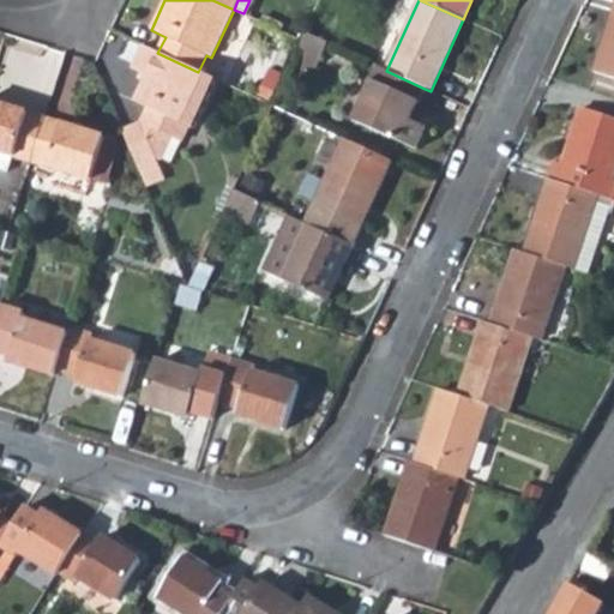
[(613,11),(595,73),(613,79),(613,11)]
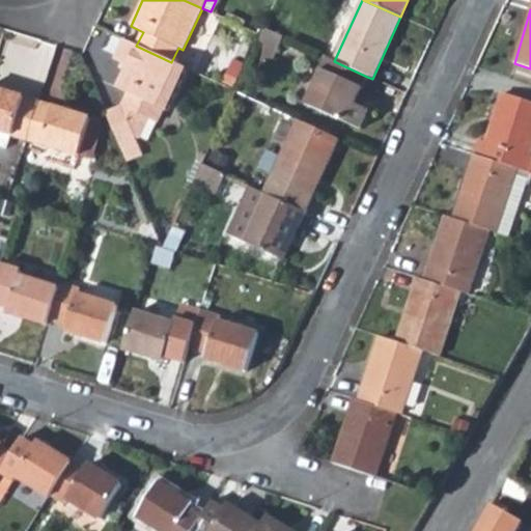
[(261,34),(257,44),(277,52),(283,37),(264,29),(261,34)]
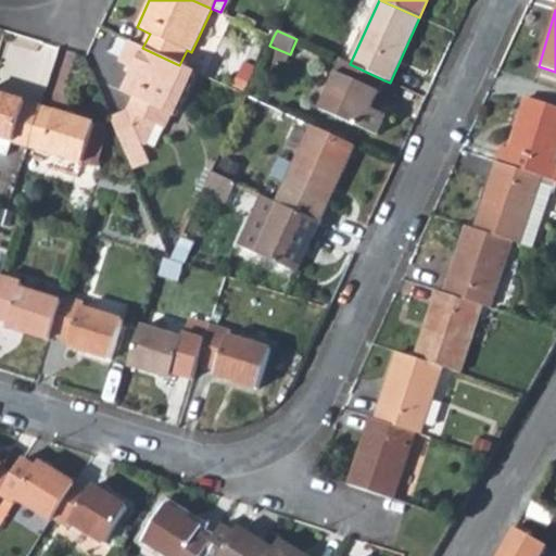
[(127,113),(113,119),(125,149),(133,167),(149,161),(141,142),(153,148),(162,127),(165,128),(172,114),(177,116),(197,73),(179,65),(142,48),(130,42),(119,64),(131,71),(122,92),(135,98),(127,113)]
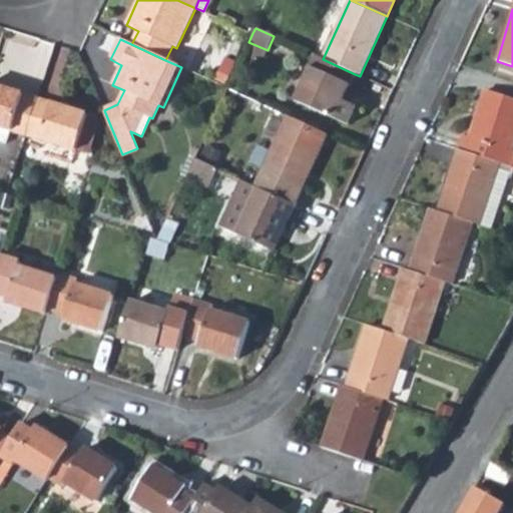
[(248,42),(242,55),(254,60),(258,55),(264,58),(268,50),(248,42)]
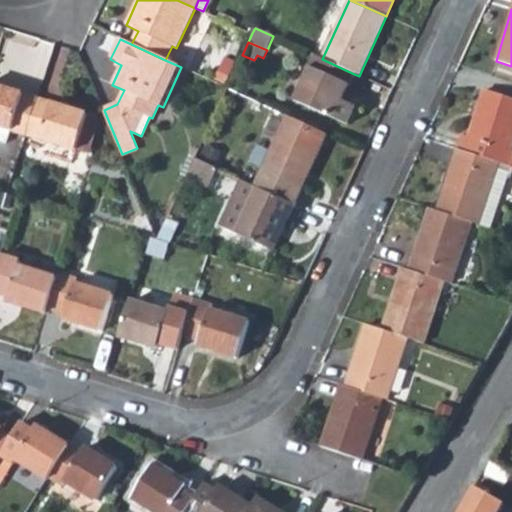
[(322,59),(314,55),(294,101),(348,125),(356,107),(342,101),(354,74),(322,59)]
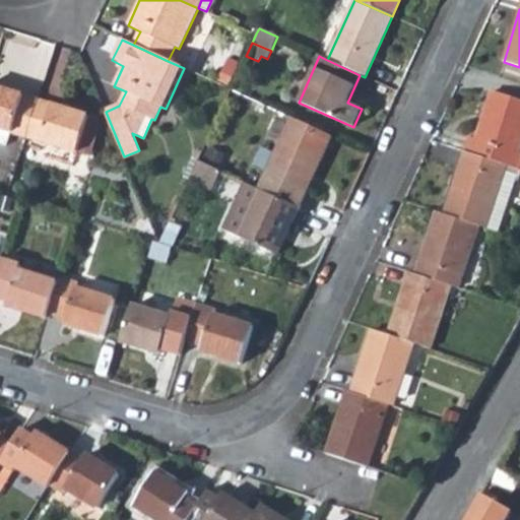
[(0,89),(0,128),(9,132),(26,137),(38,102),(0,89)]
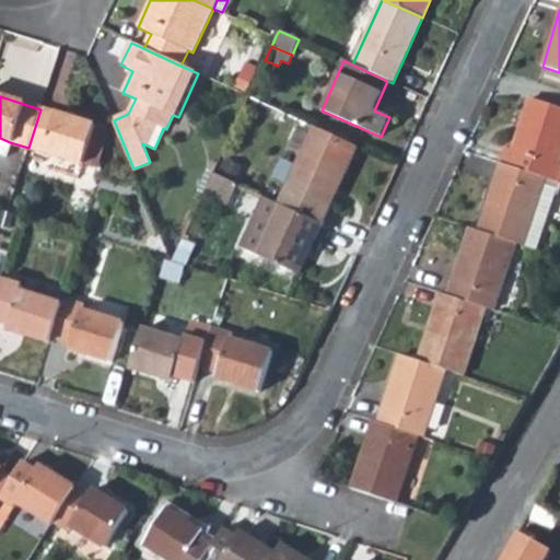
[(505,148),(501,163),(546,178),(559,183),(559,164),(558,164),(559,158),(559,107),(531,98),(514,151),(505,148)]
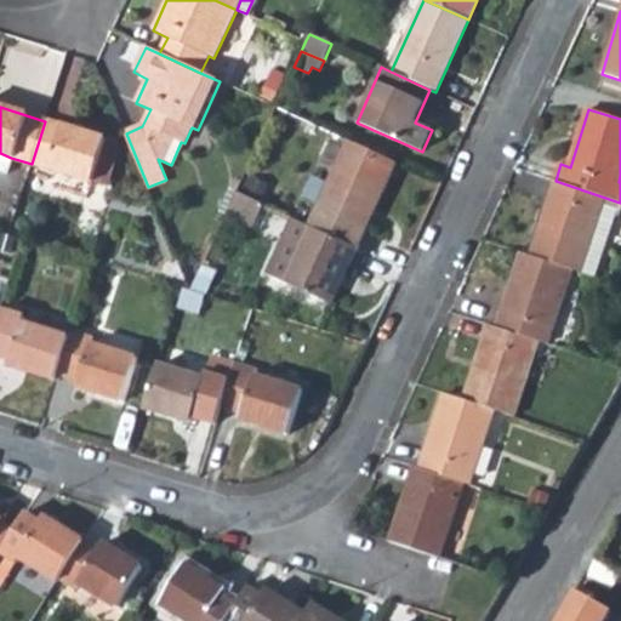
[(45,121),(32,164),(93,182),(95,181),(106,142),(107,140),(45,121)]
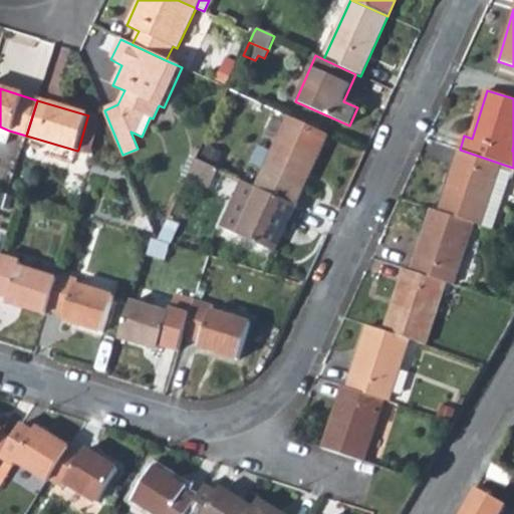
[(288,116),(255,187),(296,206),(329,136),(288,116)]
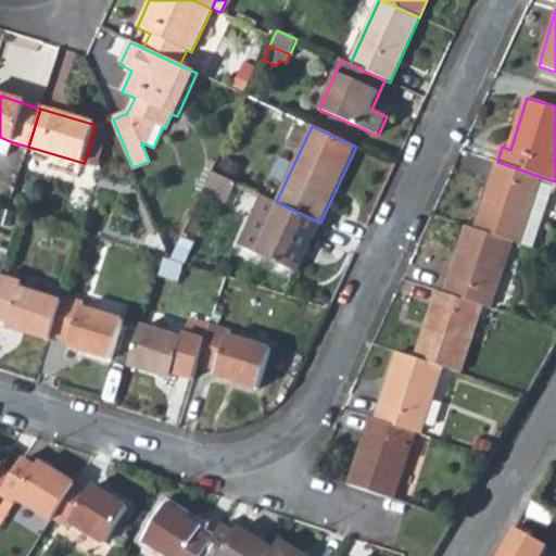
[(95,127),(85,162),(97,165),(106,131),(95,127)]
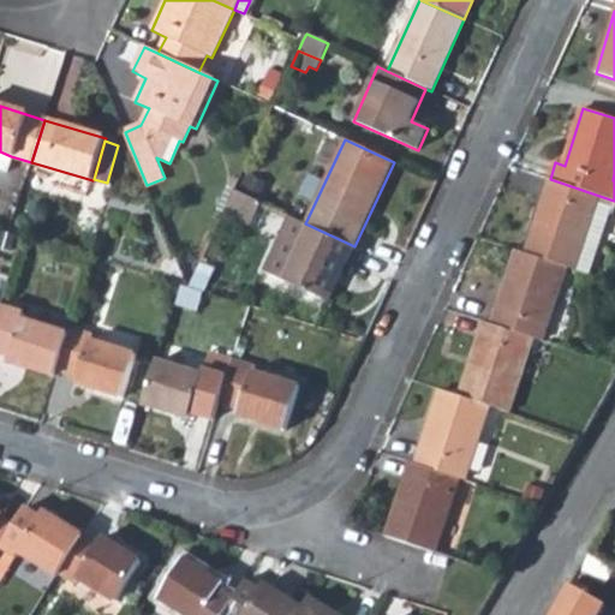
[(11,156),(0,151),(0,169),(6,172),(11,156)]
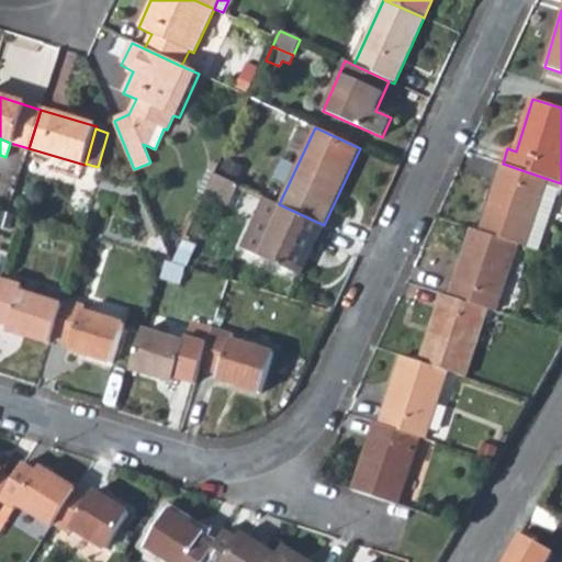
[(503,164),(481,232),(518,245),(525,247),(548,179),(503,164)]
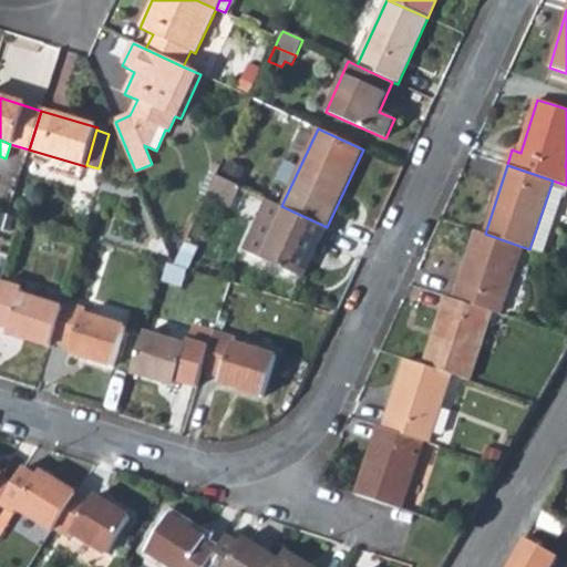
[(216,176),(206,197),(232,208),(239,192),(240,187),(216,176)]
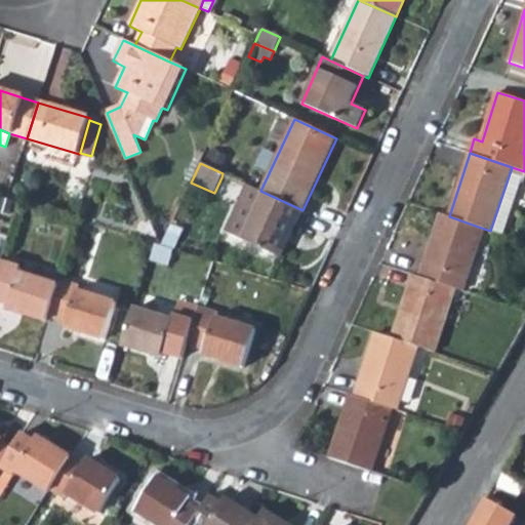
[(512,167),(490,231),(503,235),(524,171),(512,167)]
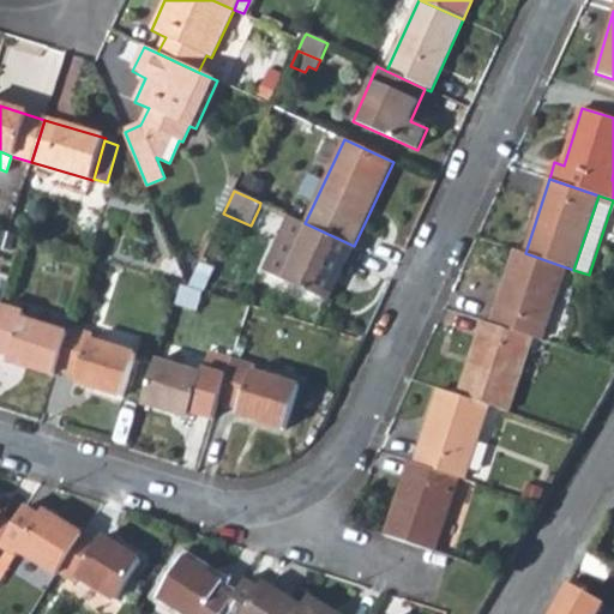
[(260,203),(259,208),(287,221),(289,216),(260,203)]
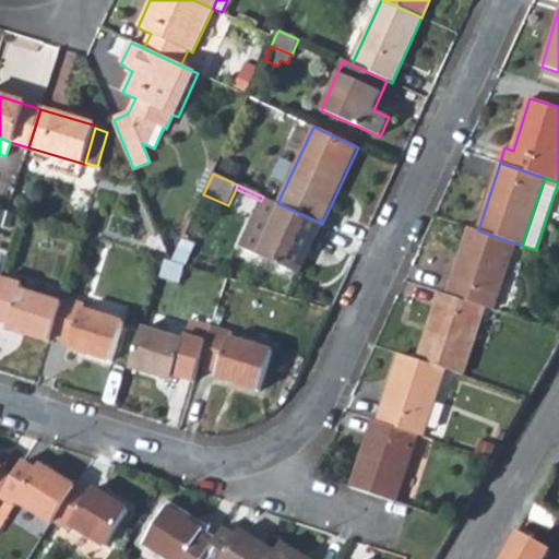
[(263,197),(261,201),(240,247),(299,272),(322,224),(277,203),(263,197)]
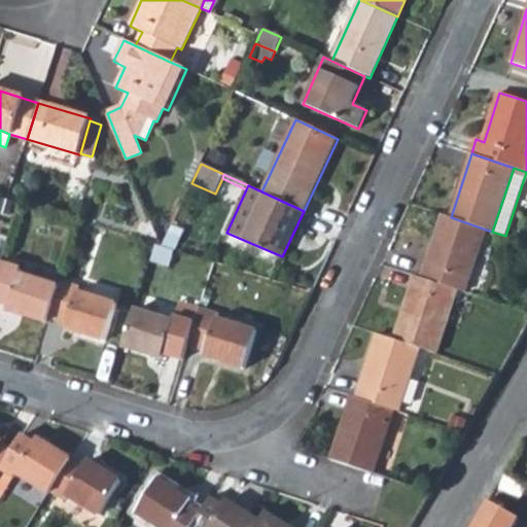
[(443,215),(423,278),(458,290),(464,292),(486,230),(451,217),(443,215)]
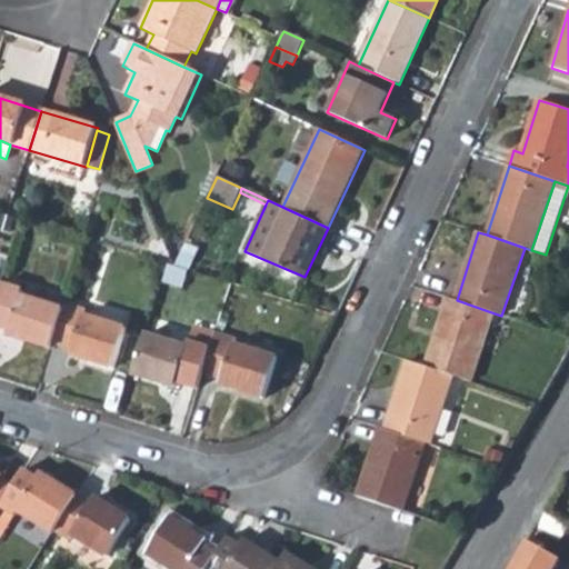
[(1,283),(0,287),(0,325),(8,328),(7,333),(51,347),(53,341),(63,309),(20,296),(22,290),(1,283)]
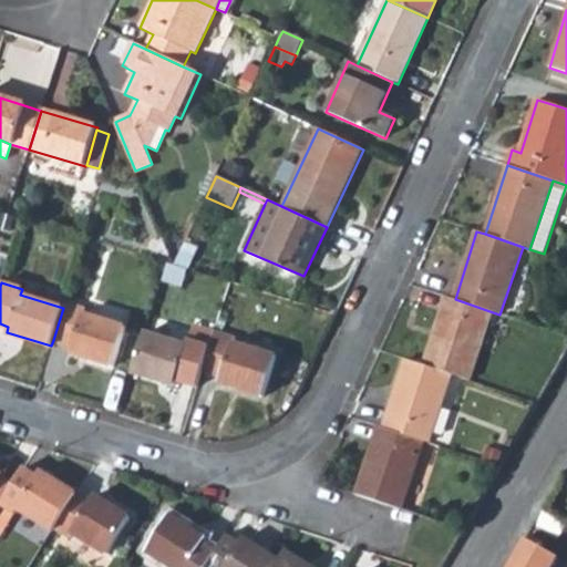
[(430,346),(423,364),(452,373),(471,379),(493,312),(455,299),(446,297),(430,346)]
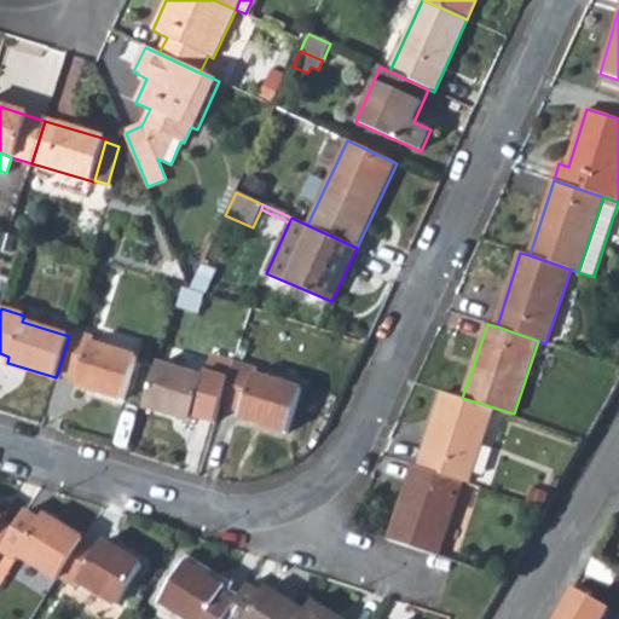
[(69,336),(58,371),(79,379),(77,385),(125,399),(138,358),(92,343),(93,337),(71,330),(69,336)]
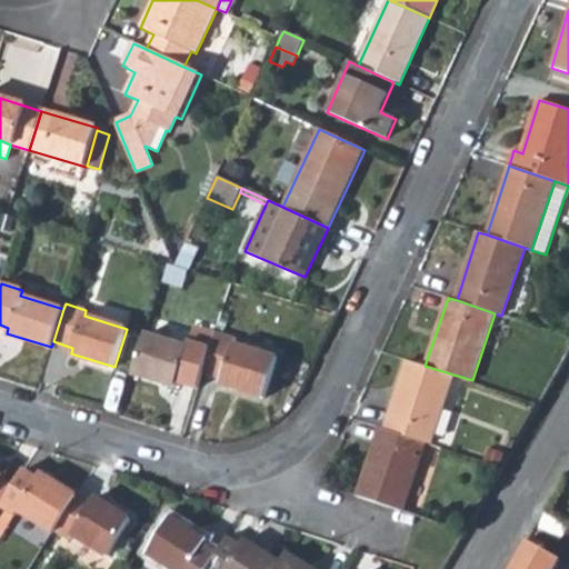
[(209,348),(201,372),(222,379),(221,385),(265,397),(277,358),(236,345),(236,340),(215,333),(209,348)]
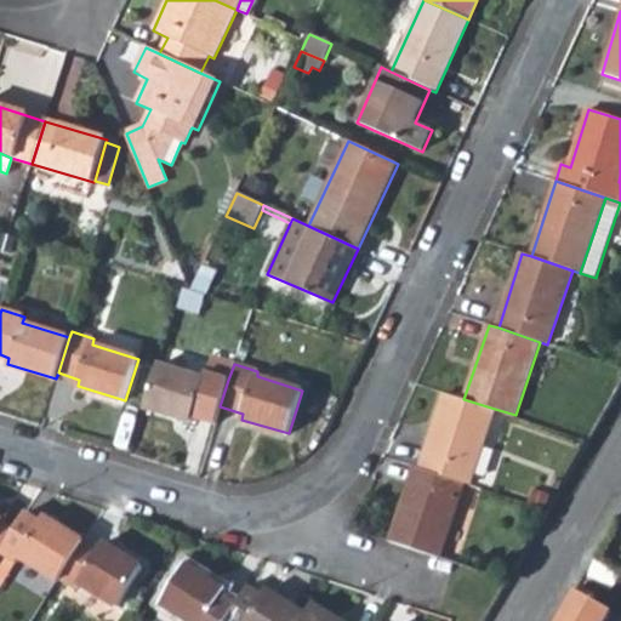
[(159,365),(144,408),(193,422),(194,416),(216,422),(220,406),(228,380),(206,374),(205,380),(159,365)]
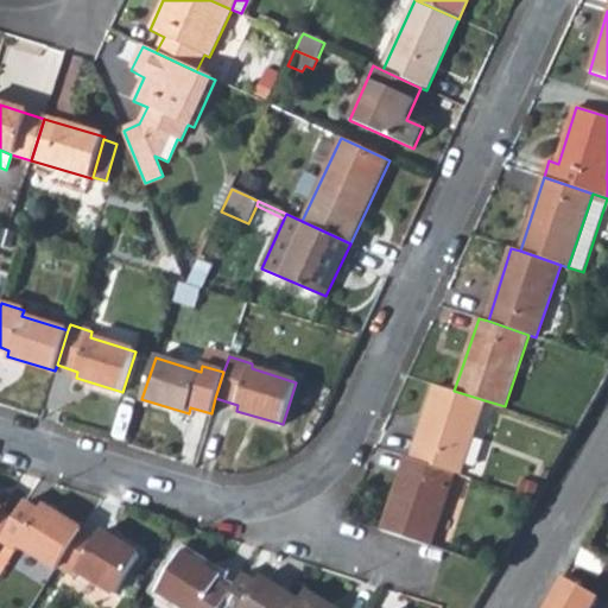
[(436,385),(411,458),(455,472),(461,474),(485,400),(454,391),(436,385)]
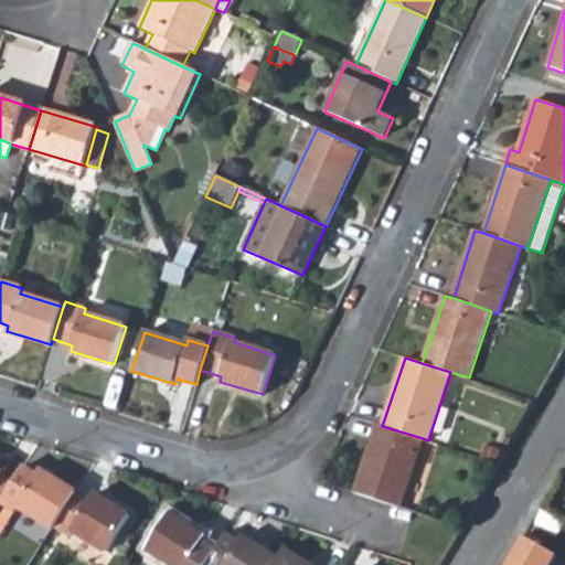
[(377,424),(355,493),(388,504),(400,509),(423,438),(382,426),(377,424)]
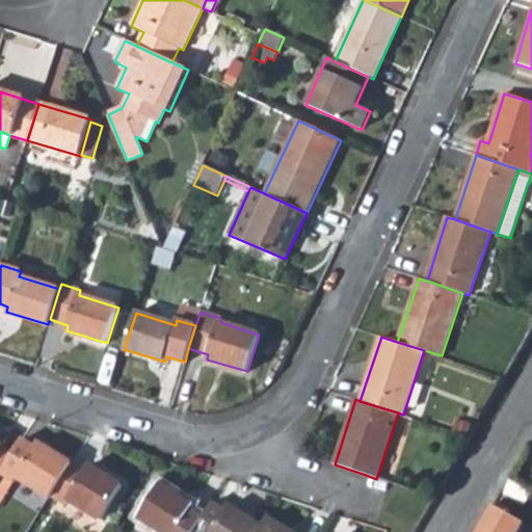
[(11,454),(0,474),(14,482),(16,478),(50,499),(51,497),(71,463),(36,443),(34,447),(21,439),(11,454)]
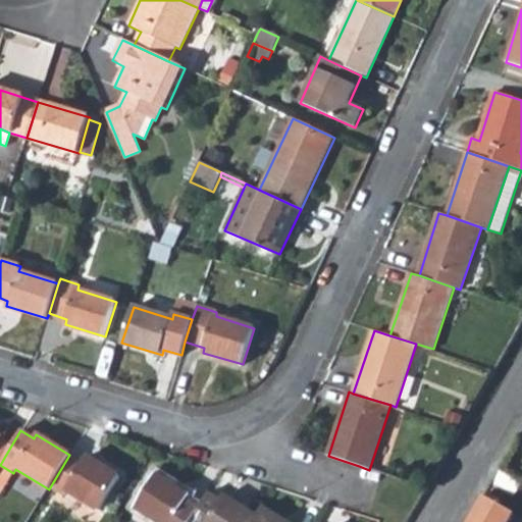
[(0,464),(0,465),(11,446),(0,438),(2,435),(0,433),(0,464)]
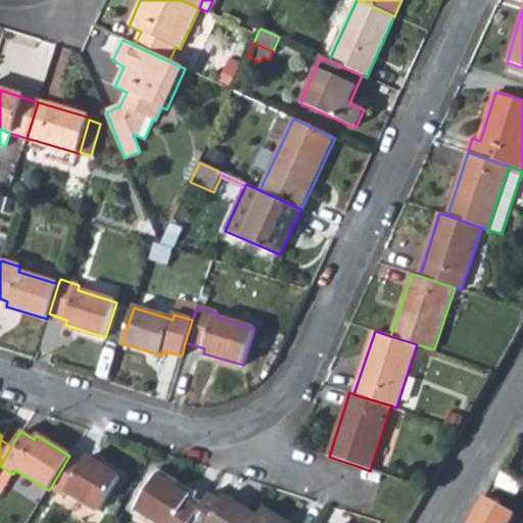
[(69,456),(50,488),(63,496),(65,492),(98,513),(120,478),(86,458),(84,462),(70,454),(69,456)]
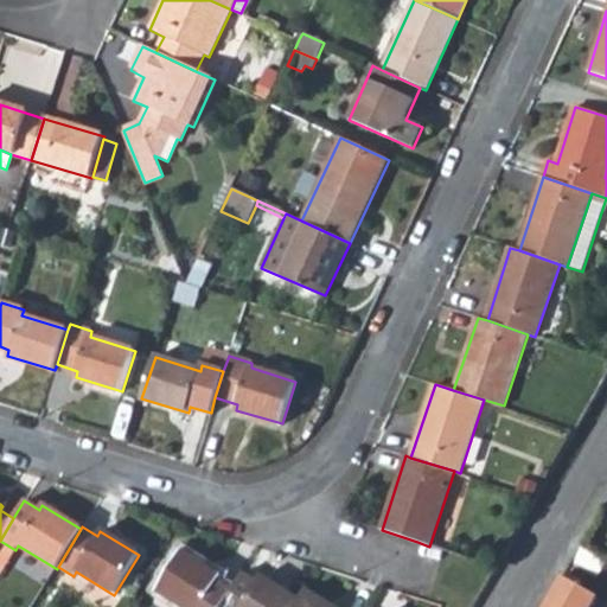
[(221,606),(231,589),(218,582),(221,576),(181,551),(158,592),(181,606),(221,606)]
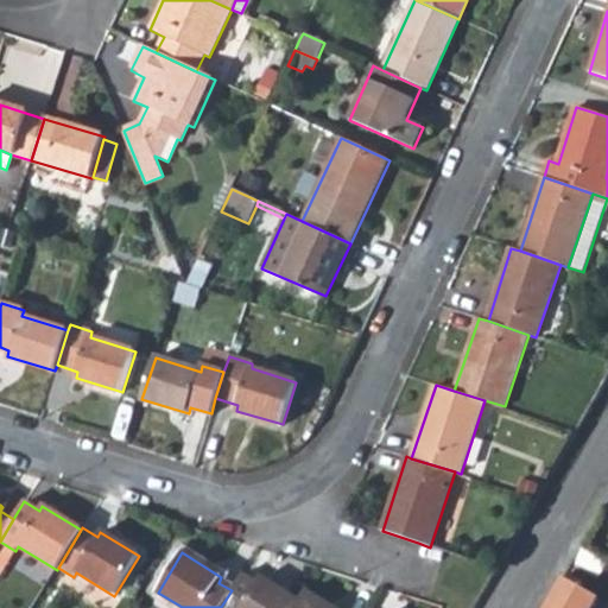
[(257,582),(242,574),(232,590),(221,607),(295,607),(299,601),(260,577),(257,582)]
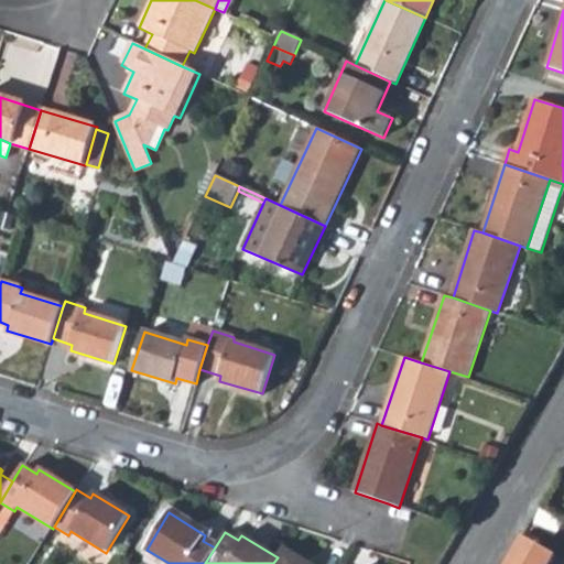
[(510,552),(502,563),(546,563),(552,555),(522,538),(513,553),(510,552)]
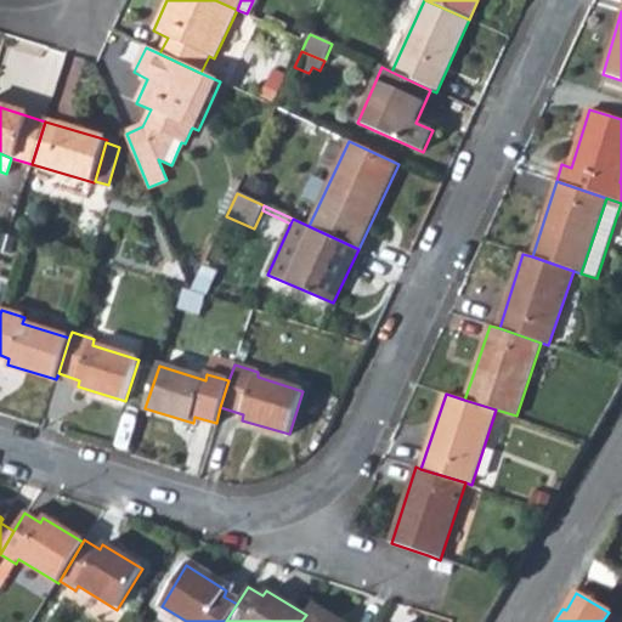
[(306,615),(301,621),(337,621),(311,606),(306,615)]
